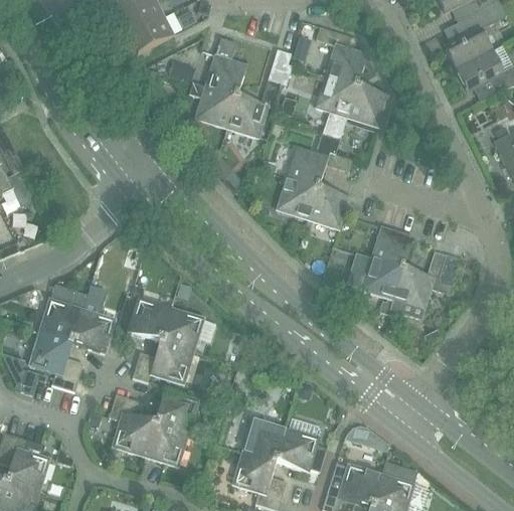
[(115,9),(120,18),(154,0),(112,0),(105,4),(109,12),(115,9)]
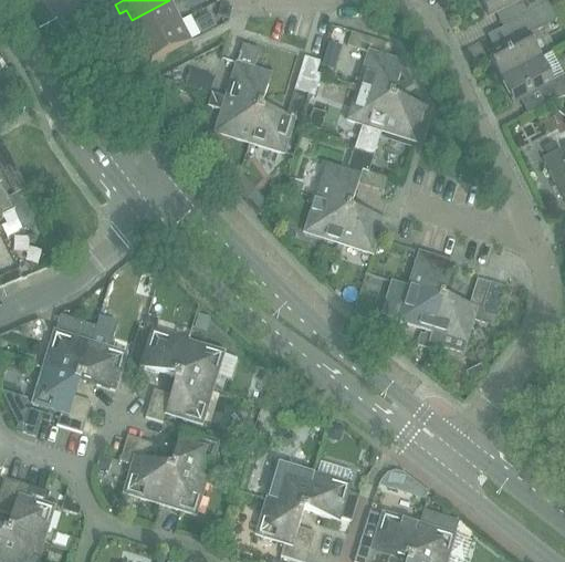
[(131,33),(135,42),(181,18),(173,0),(169,0),(132,20),(137,30),(131,33)]
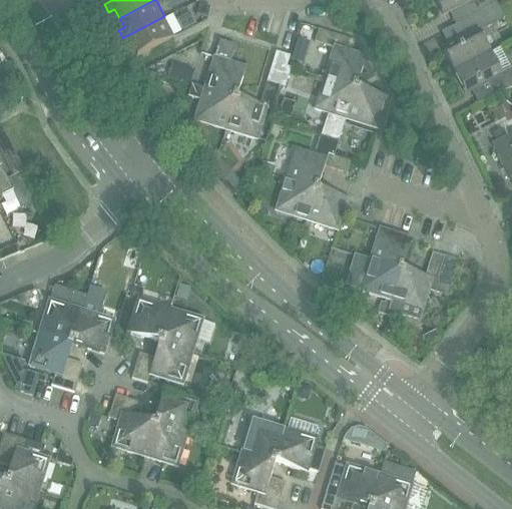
[(467,0),(474,13),(497,1),(496,0),(437,0),(444,12),(467,0)]
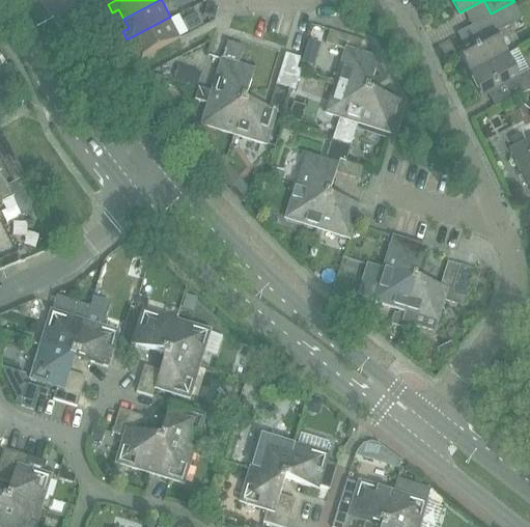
[(215,16),(216,12),(219,5),(207,1),(204,12),(215,16)]
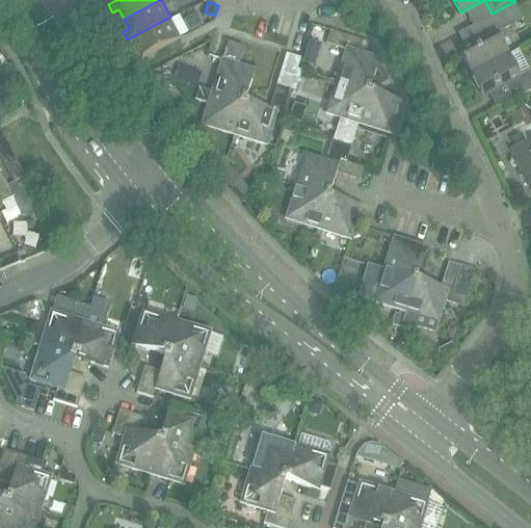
[(459,49),(472,72),(509,52),(497,29),(523,16),(515,1),(492,14),(477,21),(484,36),(459,49)]
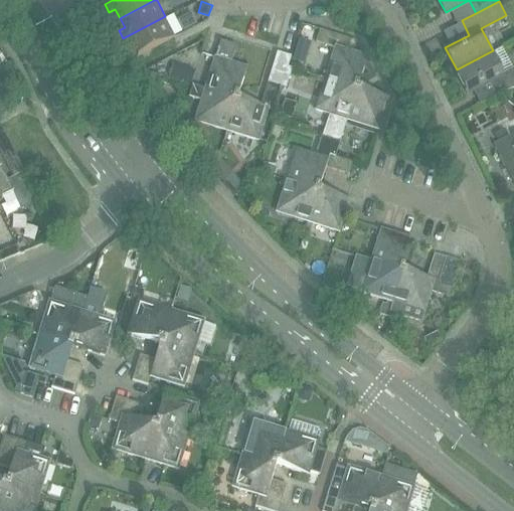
[(165,16),(123,38),(127,46),(133,43),(138,53),(174,34),(165,16)]
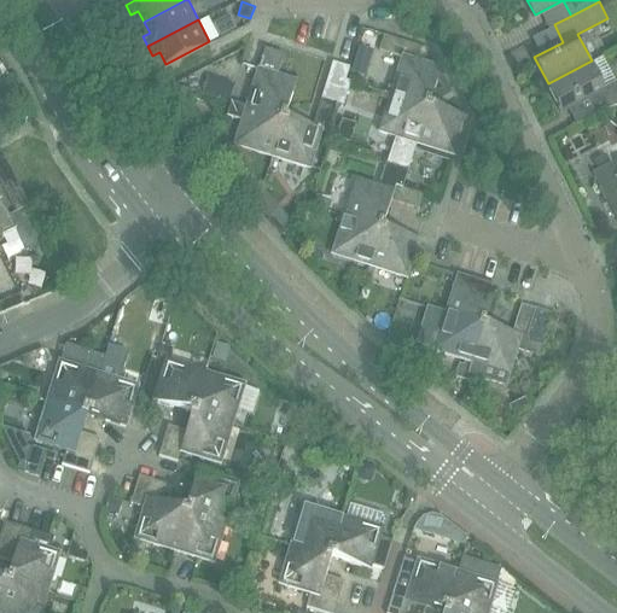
[(408,40),(384,33),(380,47),(403,54),(408,40)]
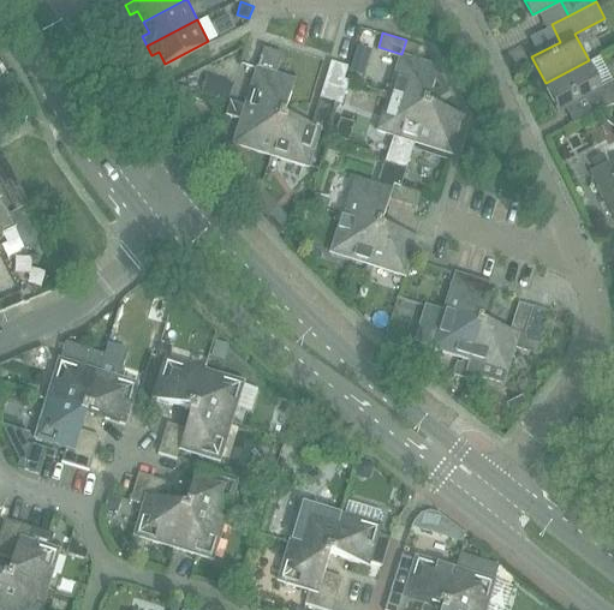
[(417,43),(406,40),(401,54),(412,58),(417,43)]
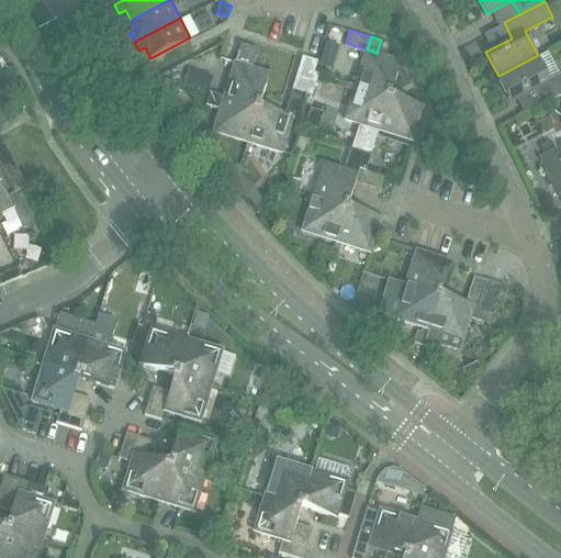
[(389,42),(381,40),(377,53),(385,55),(389,42)]
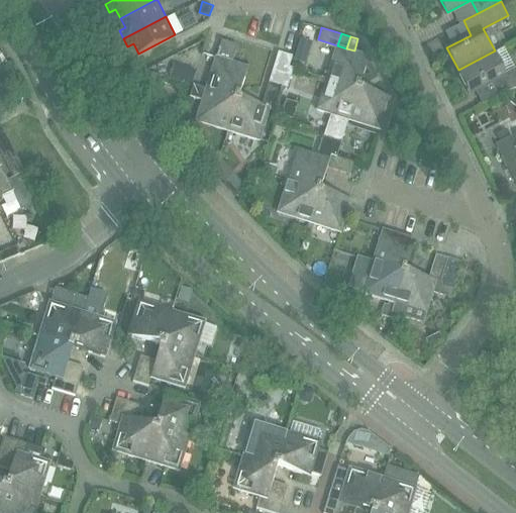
[(222,38),(207,87),(236,95),(239,94),(248,66),(232,61),(238,43),(222,38)]
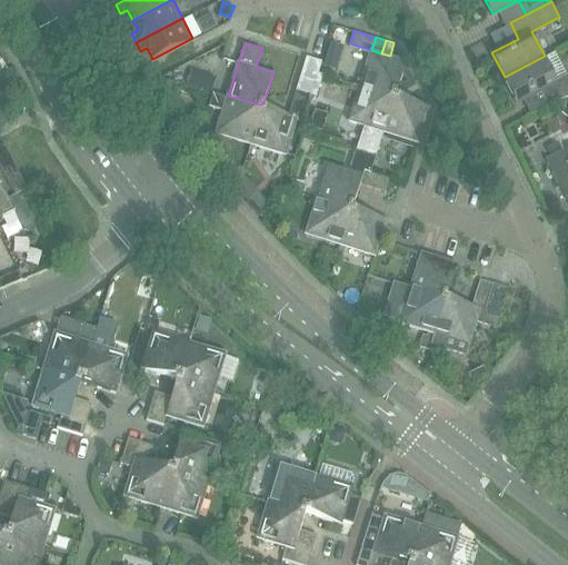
[(390,56),(381,53),(371,50),(362,79),(356,77),(355,82),(391,93),(394,92),(397,91),(406,61),(390,56)]
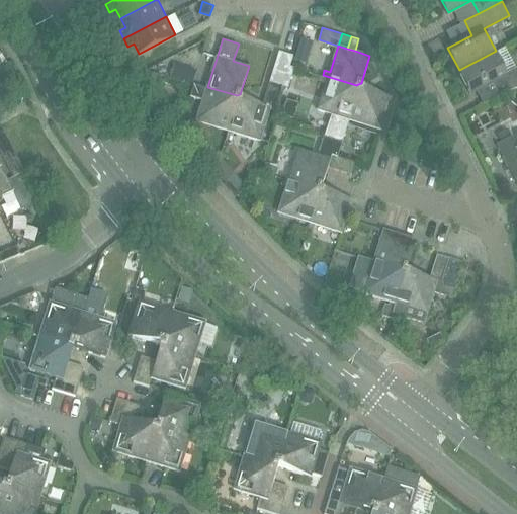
[(496,51),(459,70),(470,91),(495,79),(502,93),(516,86),(516,67),(506,47),(496,52),(496,51)]
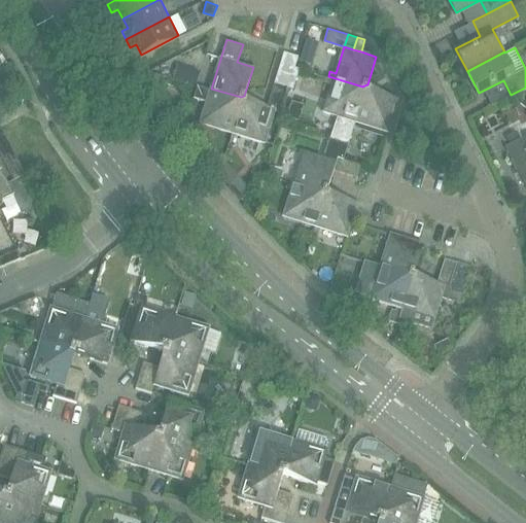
[(275,81),(287,85),(292,86),(299,67),(295,66),(299,56),(284,50),(275,81)]
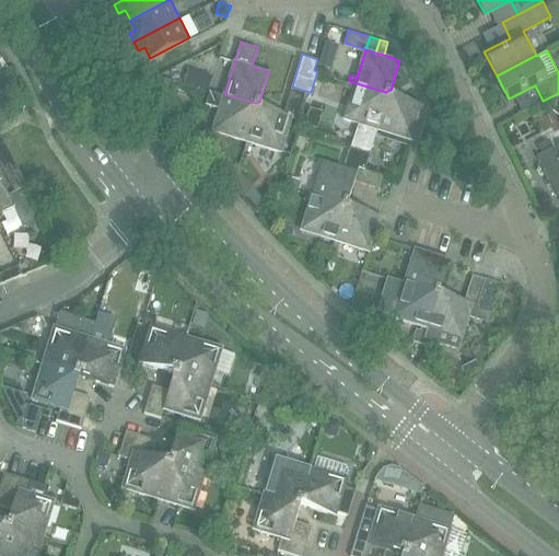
[(385,92),(349,81),(347,87),(353,88),(345,116),(365,123),(363,129),(359,128),(353,147),(371,152),(379,127),(377,127),(387,96),(389,95),(387,91),(385,92)]
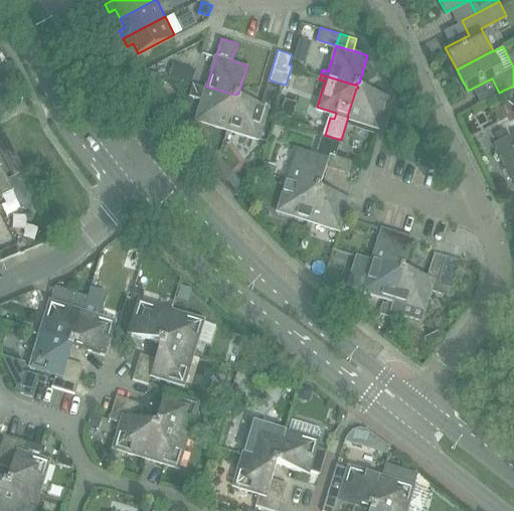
[(281,83),(269,79),(266,87),(279,91),(281,83)]
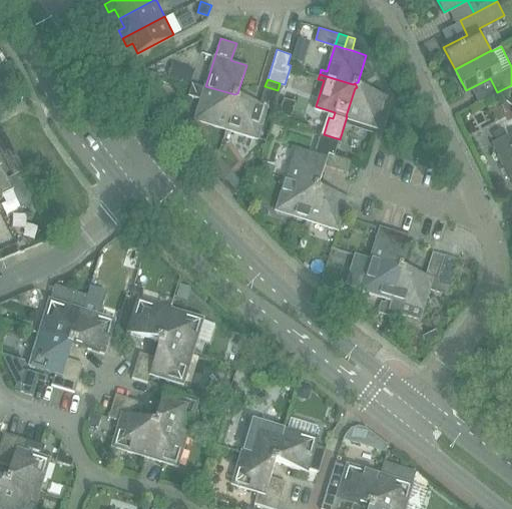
[(195,117),(227,127),(236,98),(234,94),(205,86),(192,82),(189,93),(201,97),(195,117)]
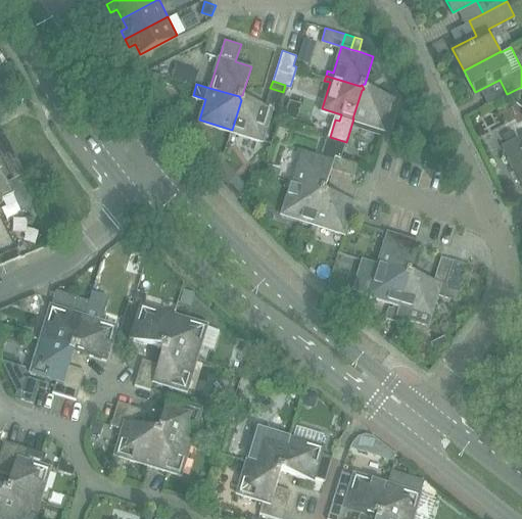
[(283,92),(270,88),(268,97),(280,101),(283,92)]
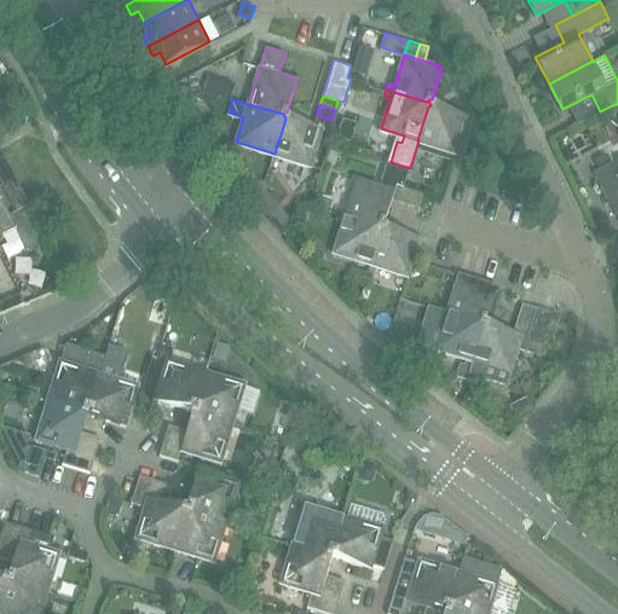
[(434,104),(431,105),(428,106),(417,140),(419,140),(455,152),(467,114),(434,104)]
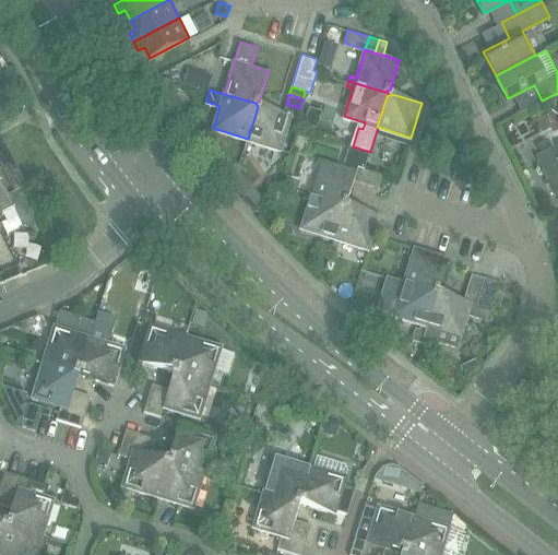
[(299,108),(286,104),(283,113),(261,106),(258,107),(248,139),(281,149),(291,115),(296,117),(299,108)]
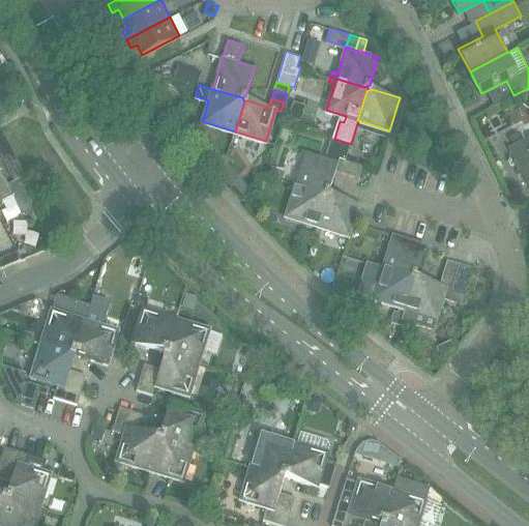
[(1,127),(0,127),(0,151),(15,179),(26,174),(1,127)]
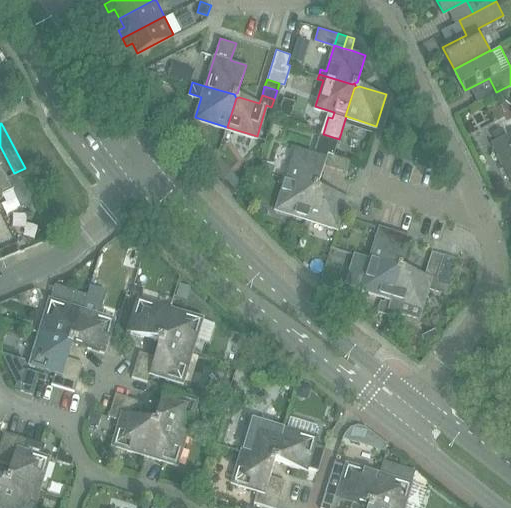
[(510,140),(507,132),(491,141),(503,164),(510,159),(510,140)]
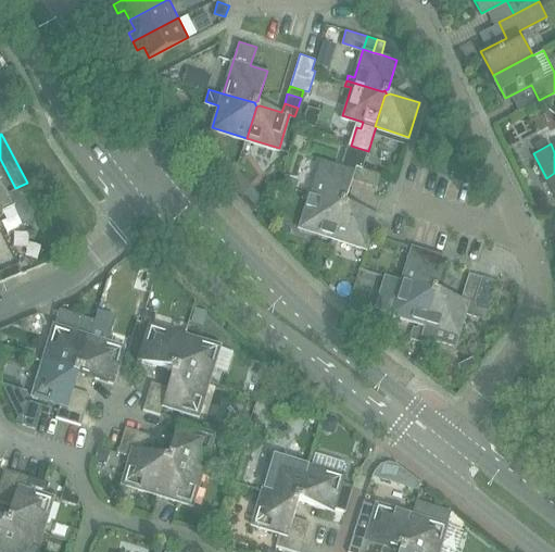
[(368,151),(351,146),(349,146),(342,166),(320,159),(311,191),(341,201),(342,201),(345,200),(352,177),(362,180),(365,167),(363,166),(368,151)]
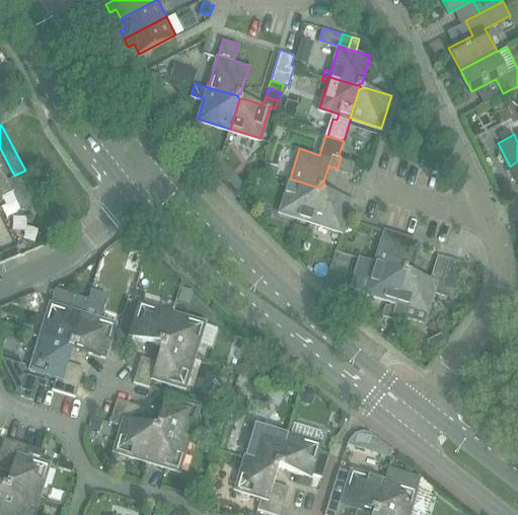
[(350,158),(341,156),(338,168),(346,171),(350,158)]
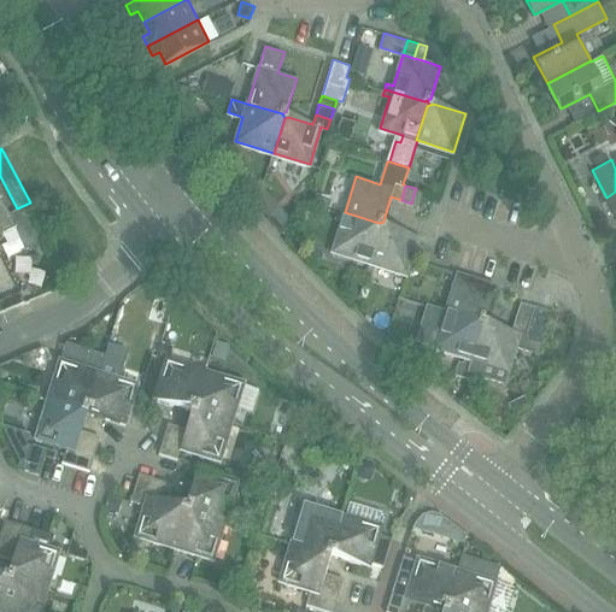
[(424,192),(416,188),(411,204),(420,206),(424,192)]
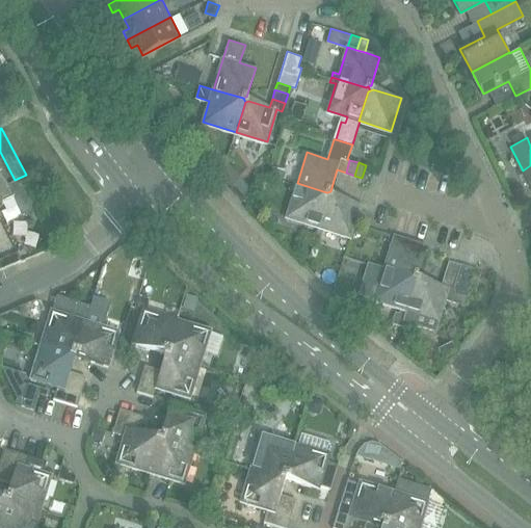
[(0,168),(0,195),(3,202),(15,195),(0,168)]
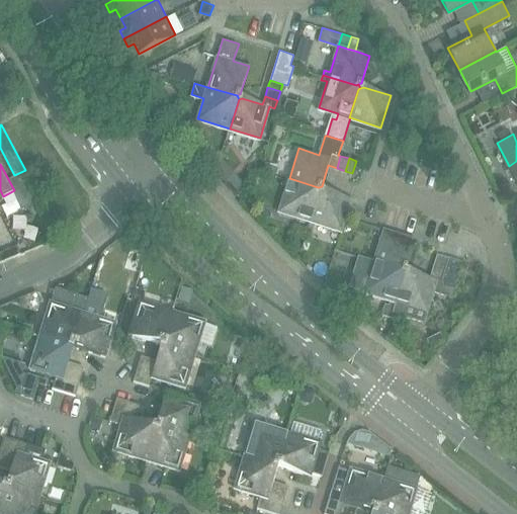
[(29,180),(37,198),(48,194),(39,176),(29,180)]
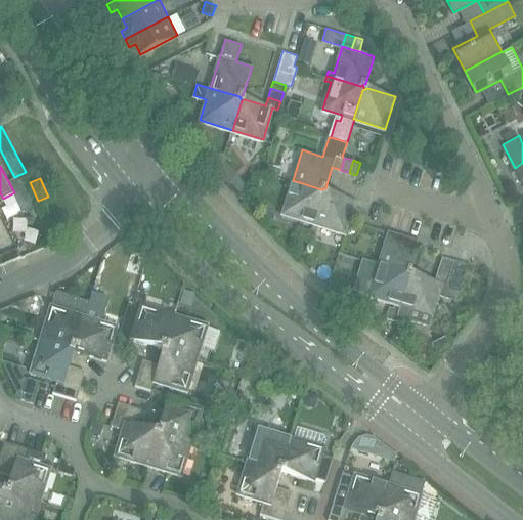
[(293,181),(287,179),(286,183),(291,185),(282,213),(314,223),(323,193),(324,193),(322,189),(321,189),(293,180),(293,181)]
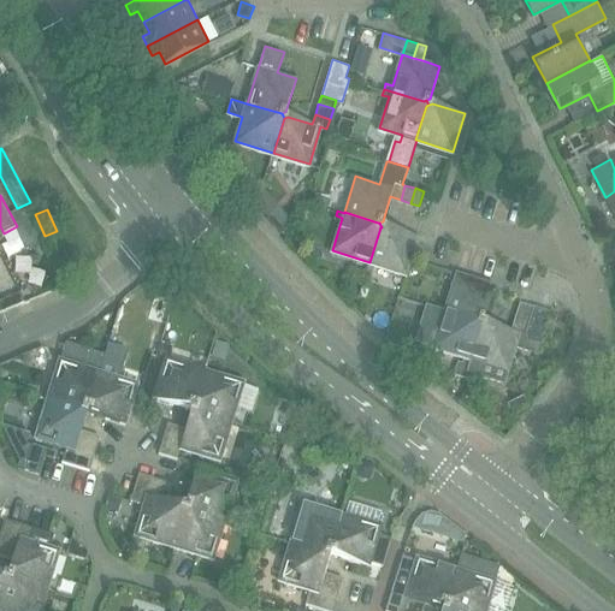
[(385,225),(382,227),(380,227),(370,262),(406,273),(418,236),(385,225)]
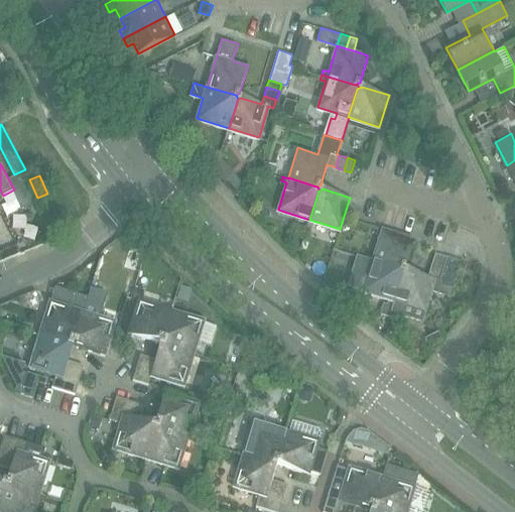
[(383,228),(377,247),(373,259),(402,267),(405,266),(414,238),(383,228)]
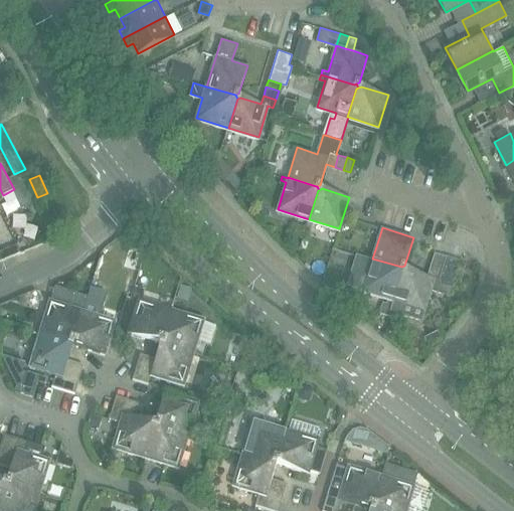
[(0,249),(0,253),(2,259),(21,250),(17,242),(0,249)]
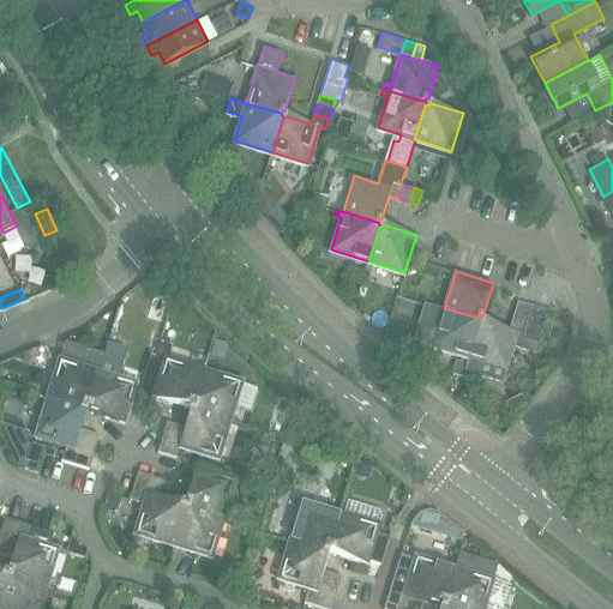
[(533,303),(518,300),(516,307),(530,312),(533,303)]
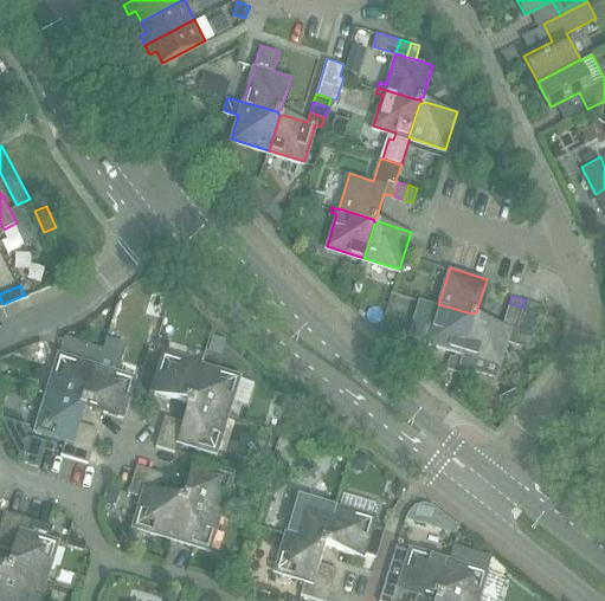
[(526,299),(523,308),(520,318),(506,314),(502,324),(478,316),(475,318),(463,353),(459,364),(496,375),(507,340),(528,346),(534,328),(541,305),(526,299)]
